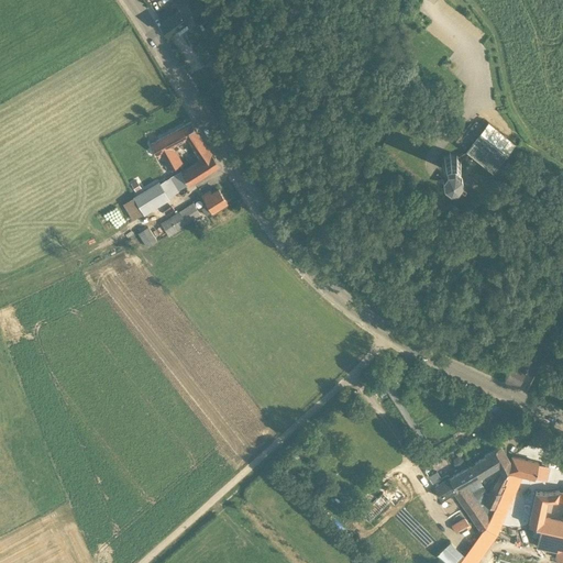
[(187,123),(150,144),(156,156),(161,154),(168,170),(170,168),(178,165),(183,163),(176,150),(179,148),(177,145),(185,141),(198,161),(200,158),(201,162),(213,154),(211,152),(209,147),(190,121),(187,123)]
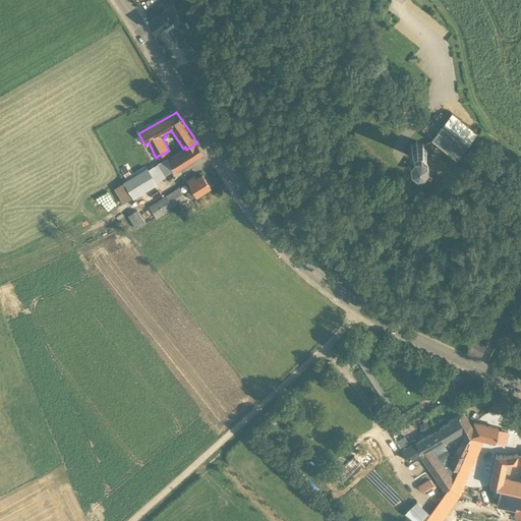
[(469,142),(444,122),(430,138),(456,159),(469,142)]
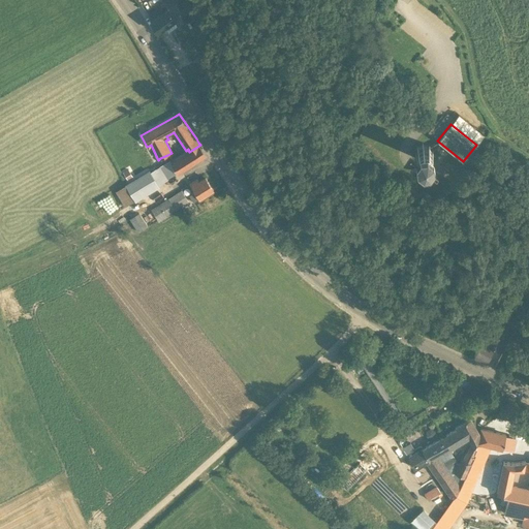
[(170,160),(177,173),(206,154),(200,145),(189,152),(188,149),(186,151),(170,160)]
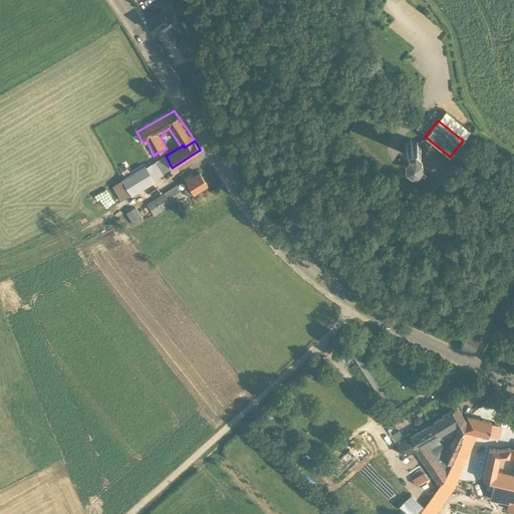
[(409,158),(416,157),(421,152),(419,145),(414,141),(407,142),(403,147),(404,154),(409,158)]
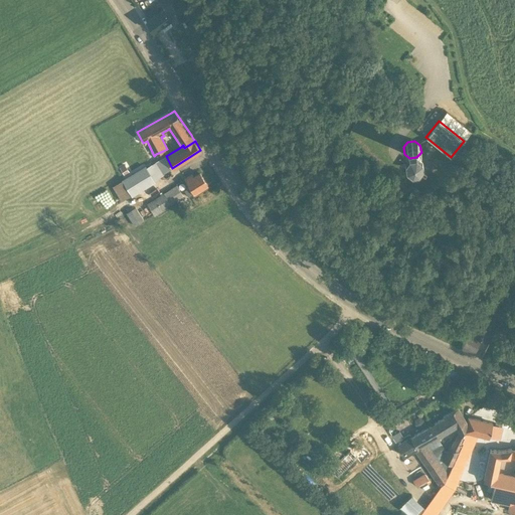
[(159,160),(155,162),(163,174),(172,168),(166,156),(159,160)]
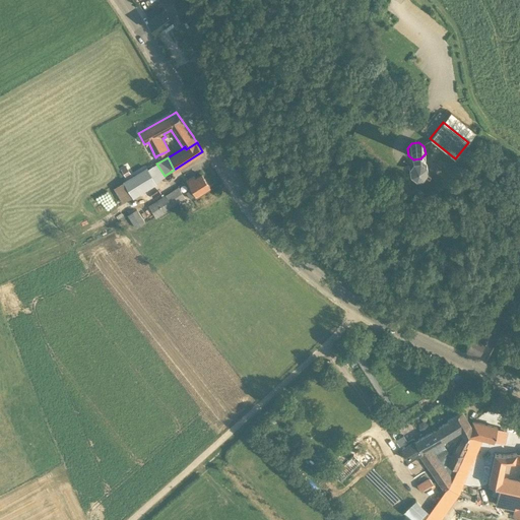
[(131,175),(124,165),(121,167),(123,169),(120,170),(125,178),(131,175)]
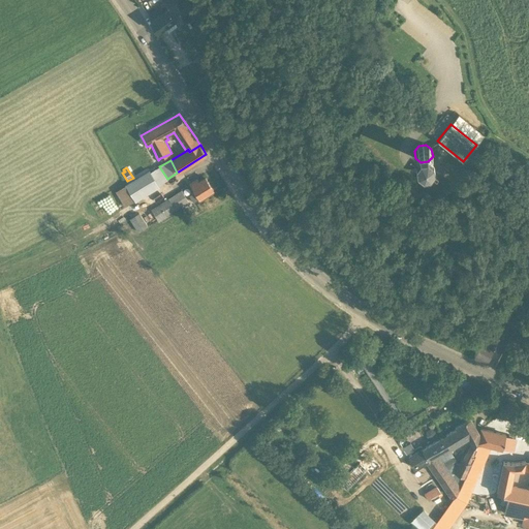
[(150,169),(139,176),(149,192),(159,186),(158,185),(151,172),(150,169)]
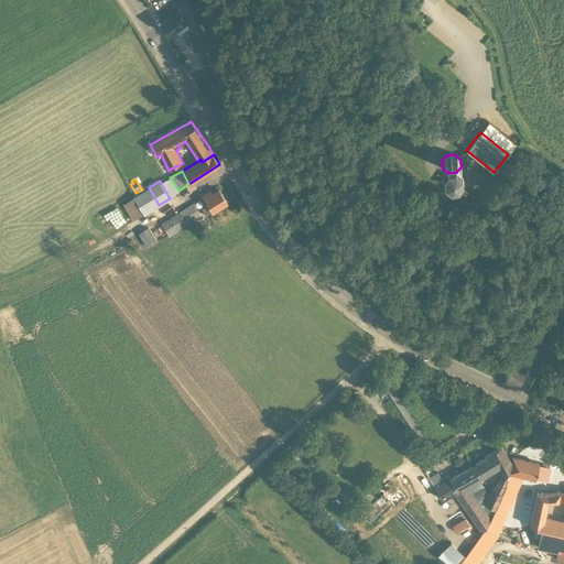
[(204,207),(201,208),(206,216),(208,215),(212,213),(227,203),(219,190),(212,194),(210,191),(202,196),(206,205),(204,207)]
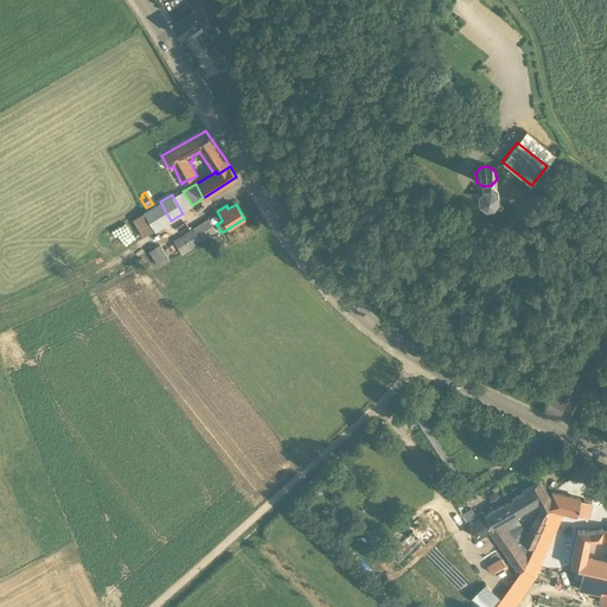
[(193,228),(172,241),(180,254),(181,255),(183,254),(211,237),(210,235),(216,231),(208,218),(193,228)]
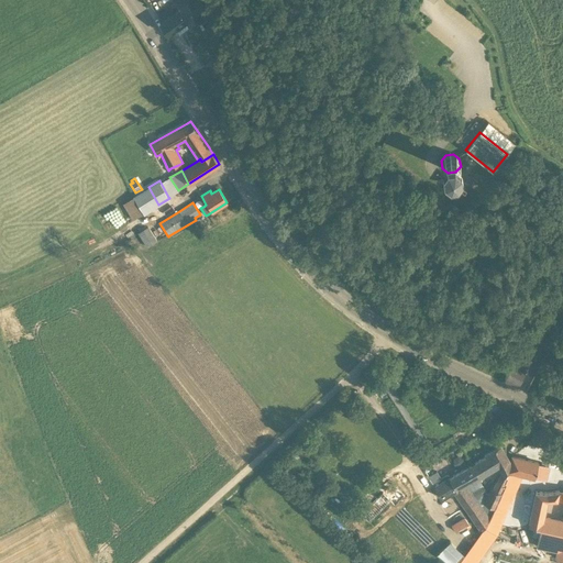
[(147,247),(157,241),(147,227),(138,233),(147,247)]
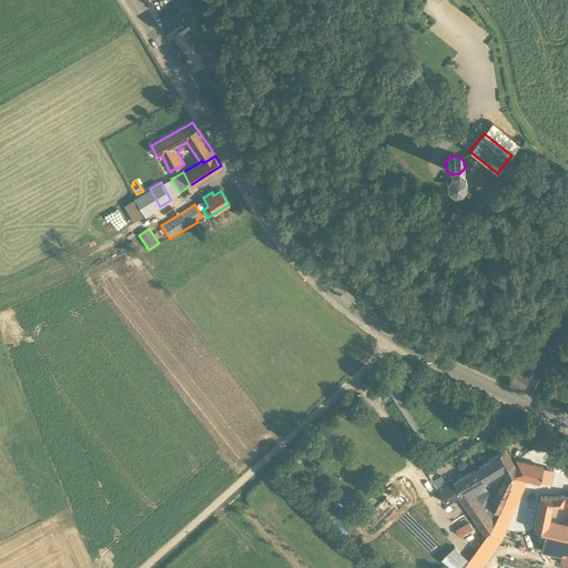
[(540,316),(534,330),(543,334),(549,321),(540,316)]
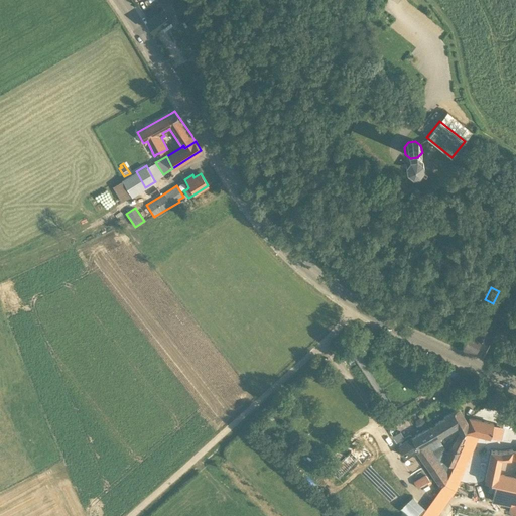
[(475,353),(483,338),(482,337),(487,326),(476,320),(462,347),(475,353)]
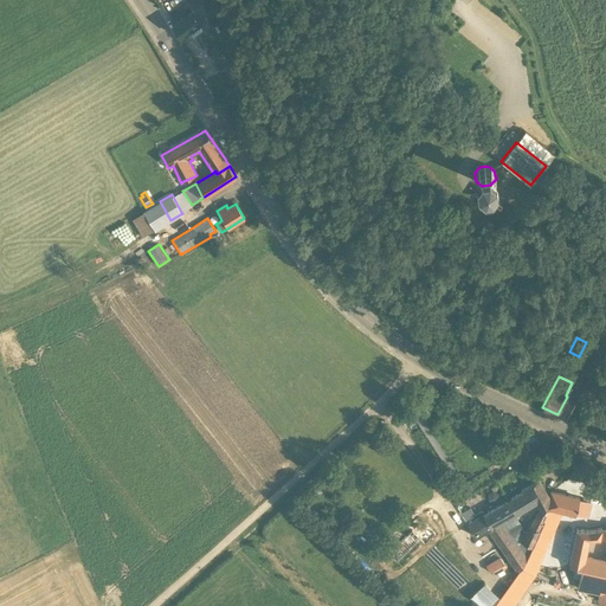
[(574,385),(567,399),(574,403),(581,388),(574,385)]
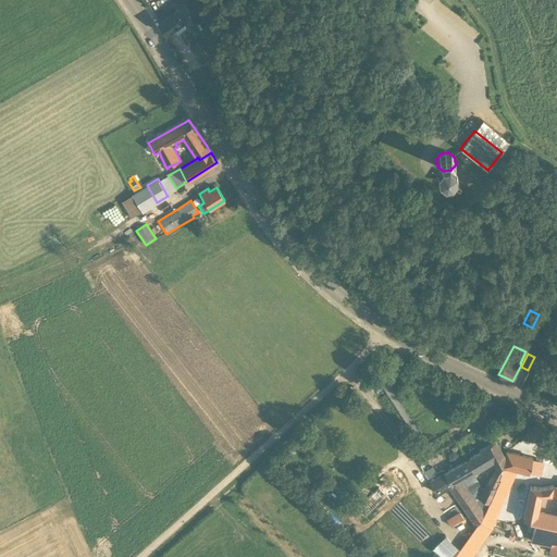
[(479,450),(466,459),(474,472),(492,461),(496,467),(487,483),(484,482),(482,487),(475,500),(484,511),(484,512),(490,502),(490,500),(504,471),(500,470),(503,467),(505,460),(504,458),(494,441),(478,449),(479,450)]
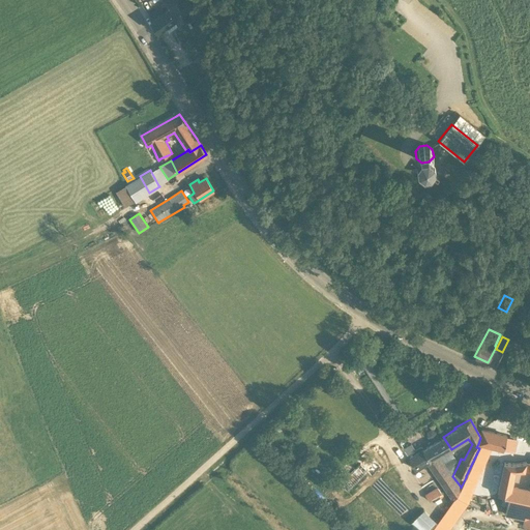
[(480,438),(478,444),(503,450),(507,435),(481,429),(479,436),(480,438)]
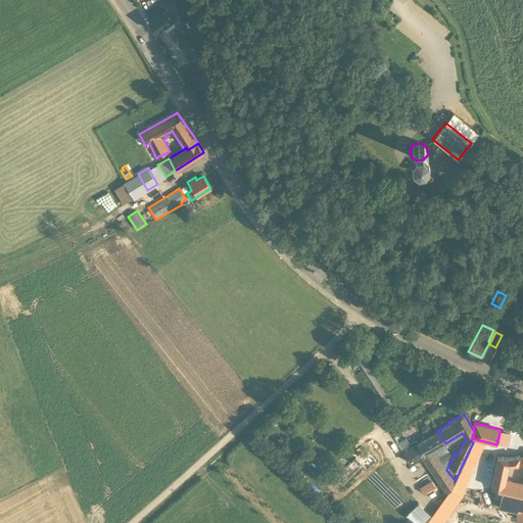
[(433,452),(445,443),(437,431),(418,443),(425,456),(433,452)]
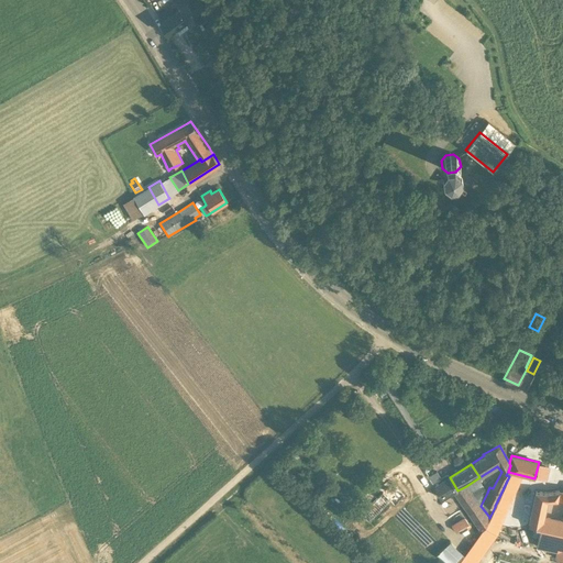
[(441,478),(437,471),(428,476),(432,483),(441,478)]
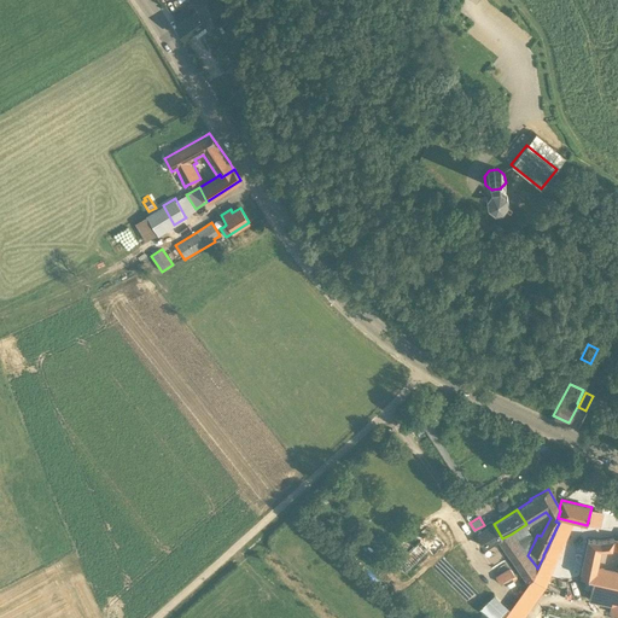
[(494,524),(477,534),(485,549),(499,541),(502,538),(494,524)]
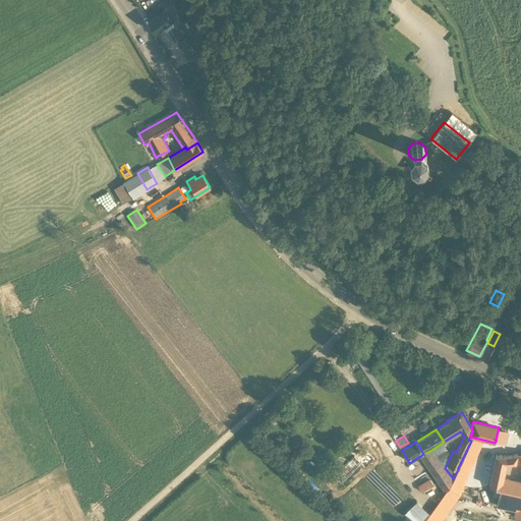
[(374,459),(362,447),(333,476),(340,484),(360,464),(365,468),(374,459)]
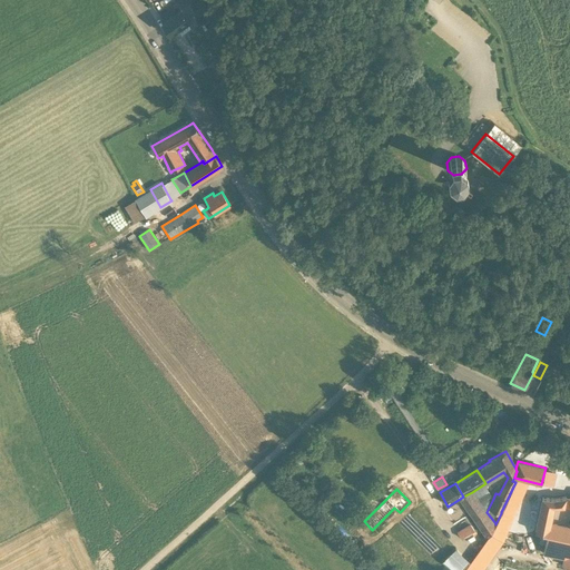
[(460,499),(487,538),(494,527),(495,523),(487,512),(472,492),(463,497),(460,499)]
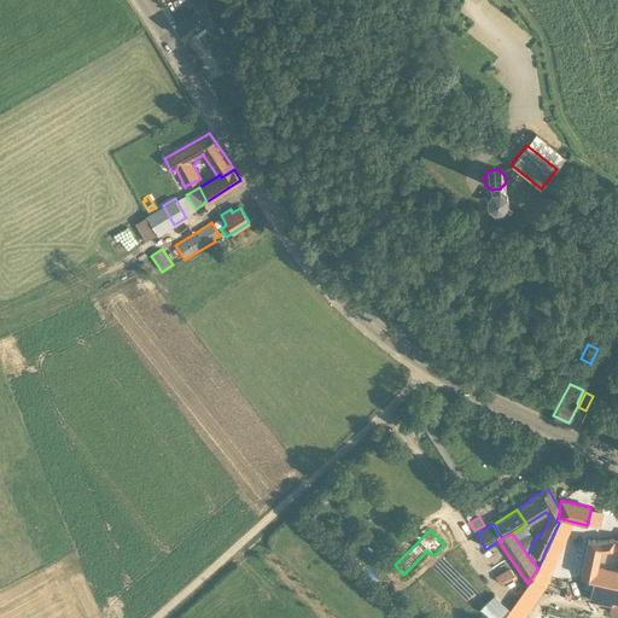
[(587,540),(579,576),(594,578),(589,601),(611,606),(610,613),(617,614),(617,566),(617,570),(602,567),(598,566),(599,559),(601,549),(612,549),(613,542),(613,540),(602,541),(587,540)]
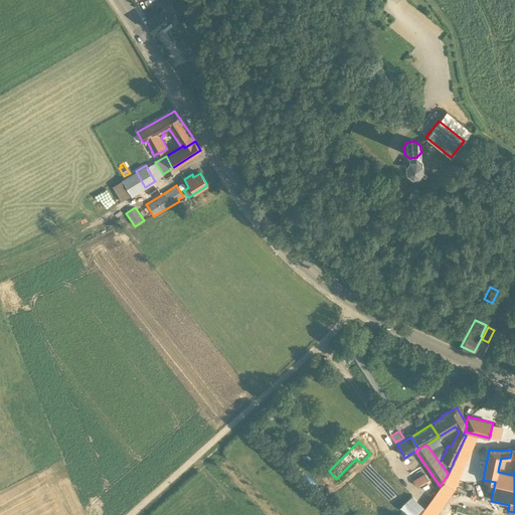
[(413,481),(412,481),(416,487),(428,479),(424,473),(413,481)]
